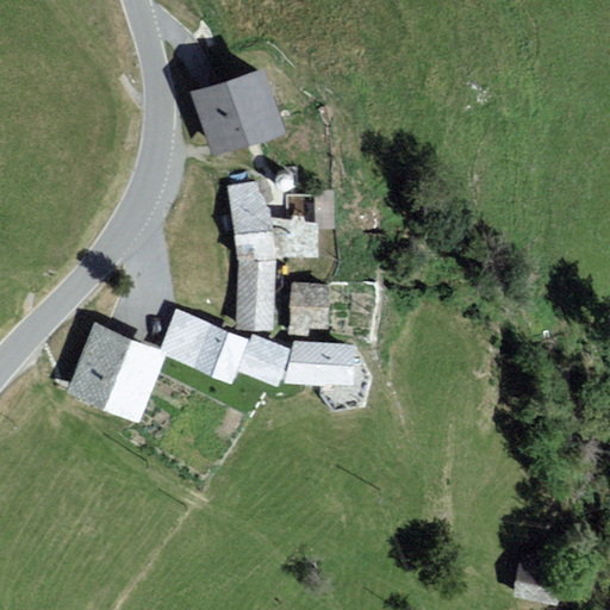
[(266,63),(192,88),(212,149),(287,124),(266,63)]
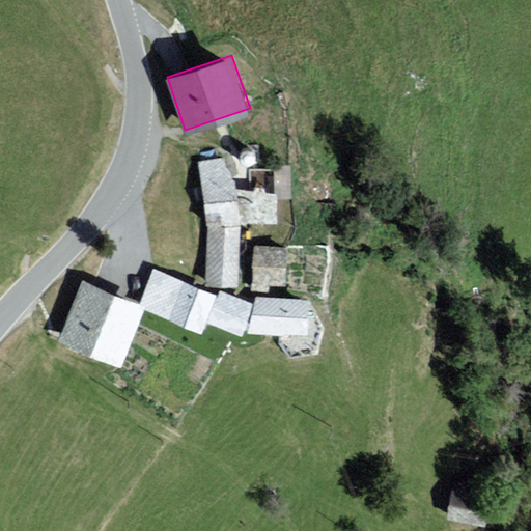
[(227,155),(196,161),(208,226),(240,220),(227,155)]
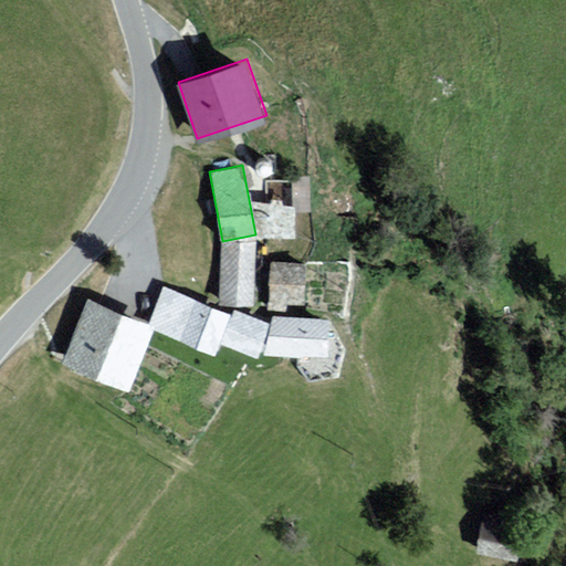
[(255,242),(222,241),(220,305),(253,306),(255,242)]
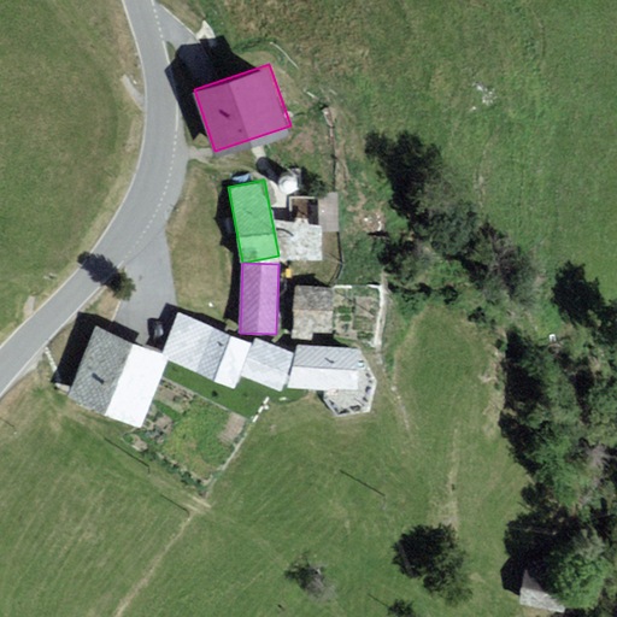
[(334,287),(294,285),(292,329),(331,330),(334,287)]
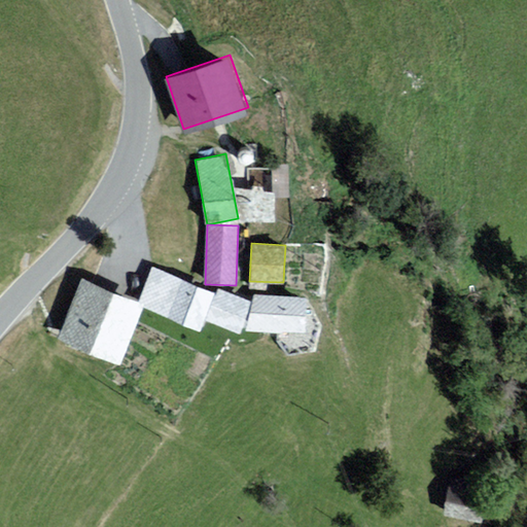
[(211,291),(150,268),(137,304),(197,327),(211,291)]
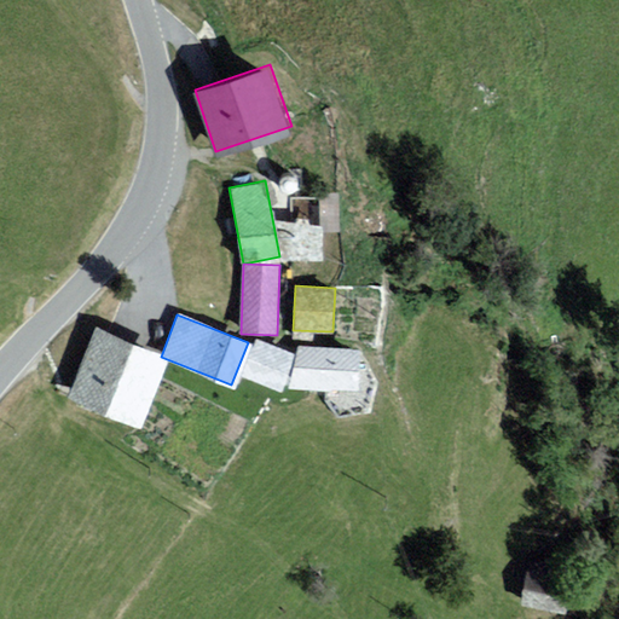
[(161,357),(94,327),(68,398),(139,426),(161,357)]
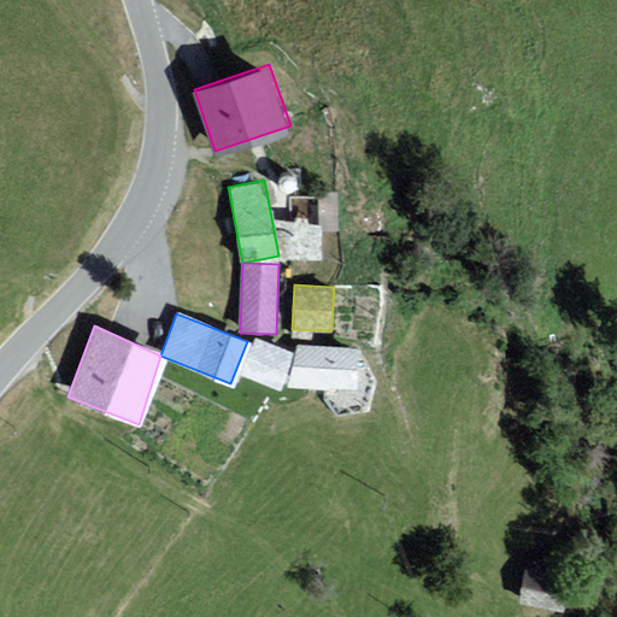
[(293,347),(253,334),(240,374),(281,387),(293,347)]
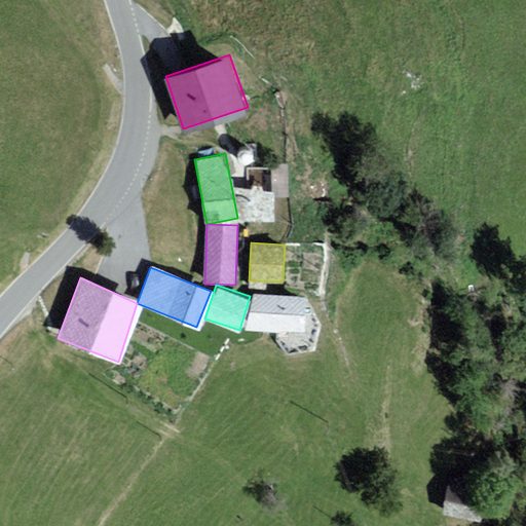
[(306,297),(253,294),(250,328),(303,332),(306,297)]
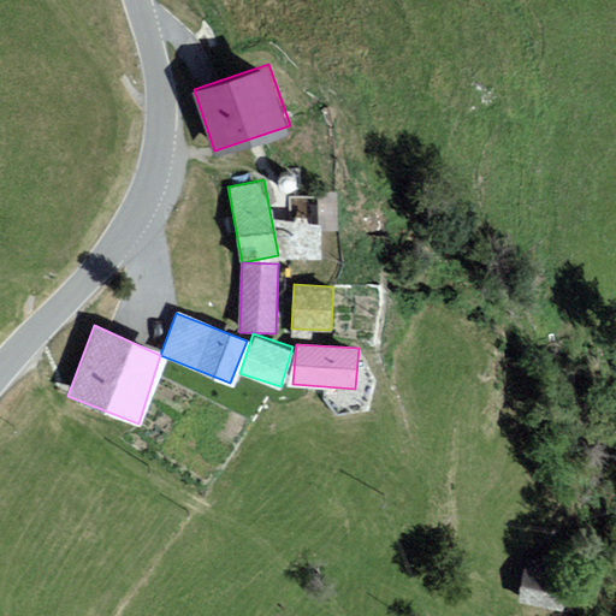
[(521,591),(561,592),(561,572),(521,572),(521,591)]
